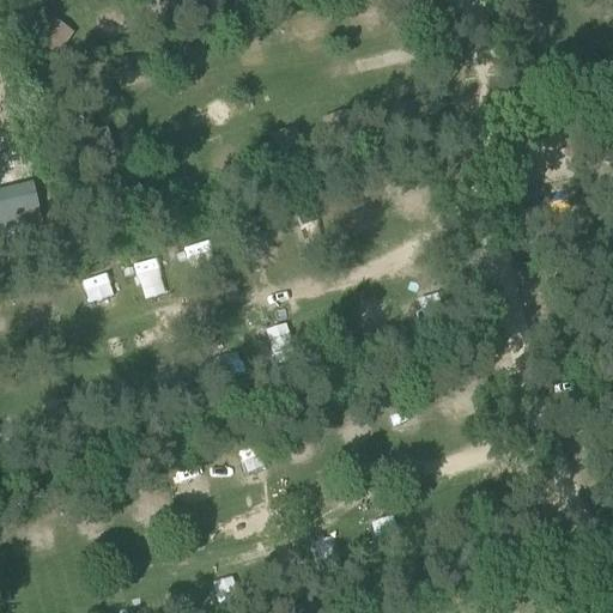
[(38,41),(31,50),(50,64),(58,54),(38,41)]
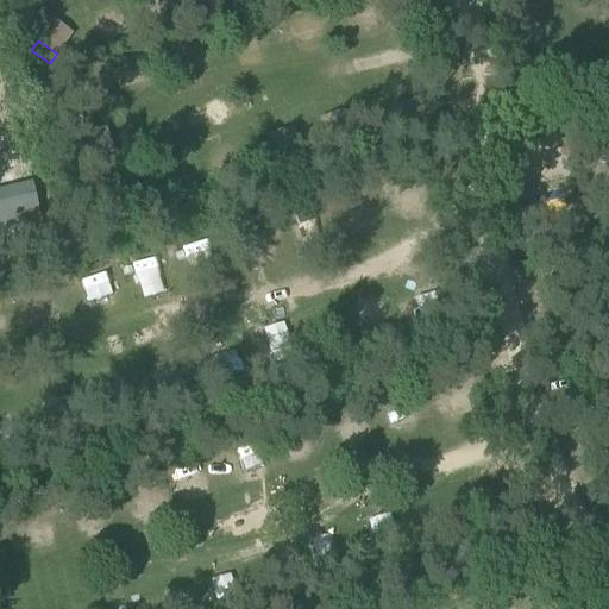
[(350,135),(328,143),(332,154),(355,146),(350,135)]
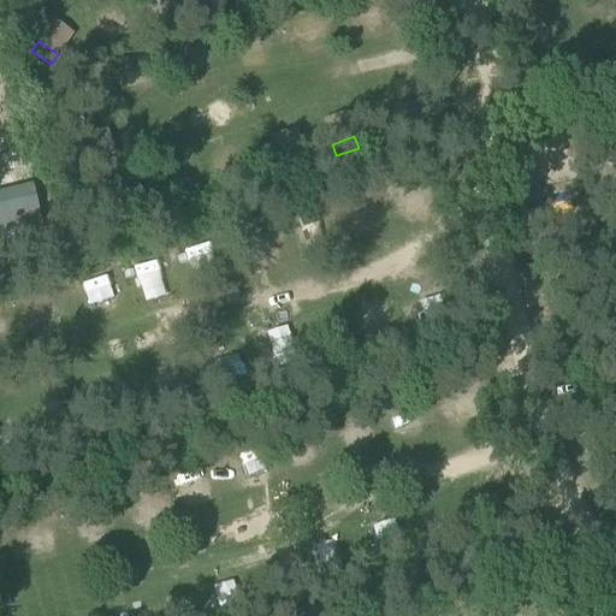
[(84,140),(73,143),(81,166),(93,163),(84,140)]
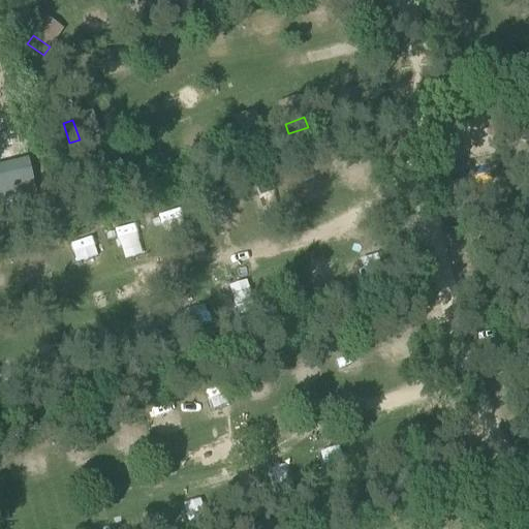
[(259,132),(239,138),(242,148),(261,143),(259,132)]
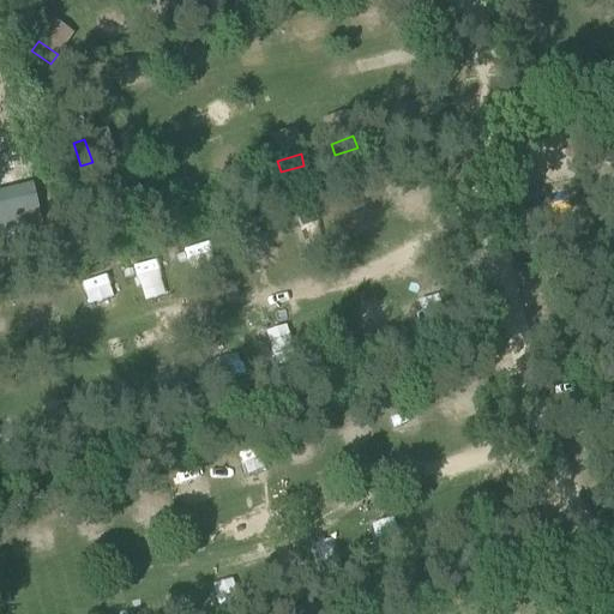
[(288,188),(260,197),(264,209),(292,200),(288,188)]
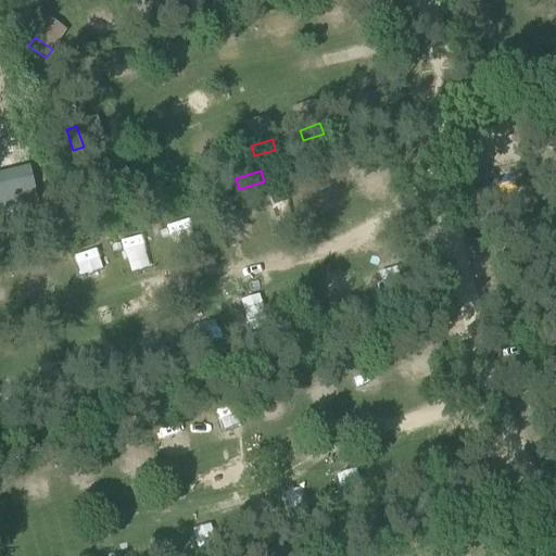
[(161,201),(136,209),(139,218),(164,211),(161,201)]
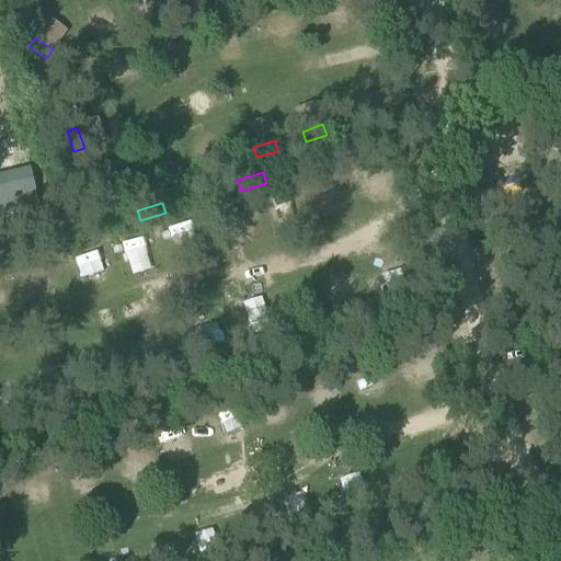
[(68,231),(43,239),(46,249),(71,241),(68,231)]
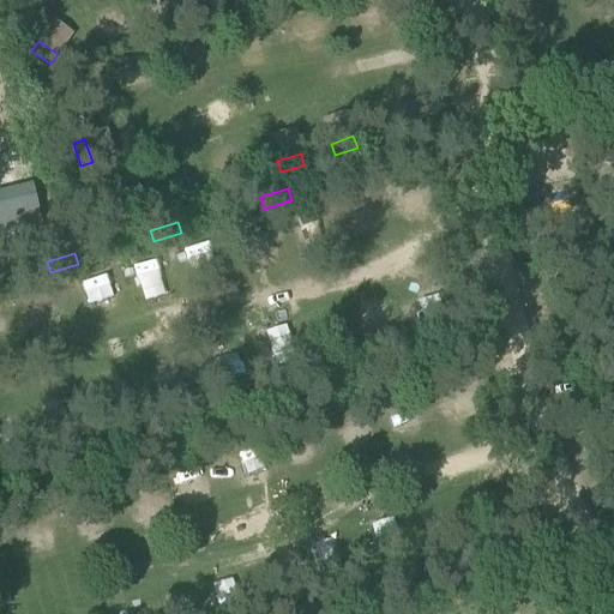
[(133,264),(139,296),(166,292),(160,259),(133,264)]
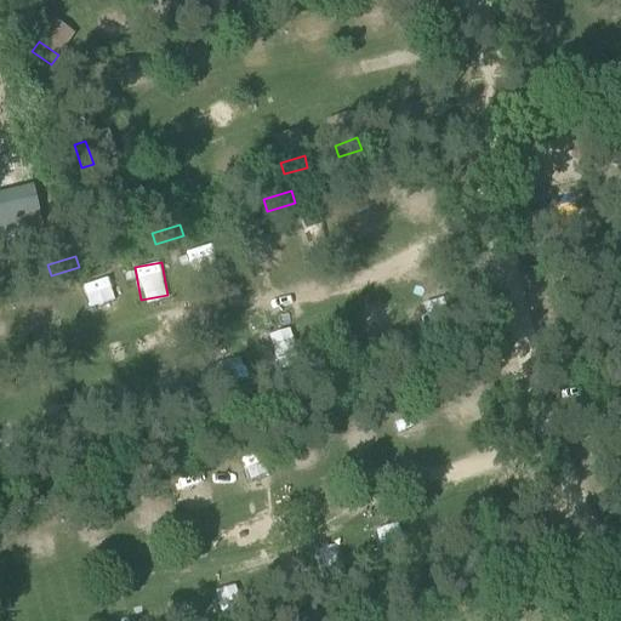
[(453,307),(436,308),(436,297),(406,300),(408,323),(454,319),(453,307)]
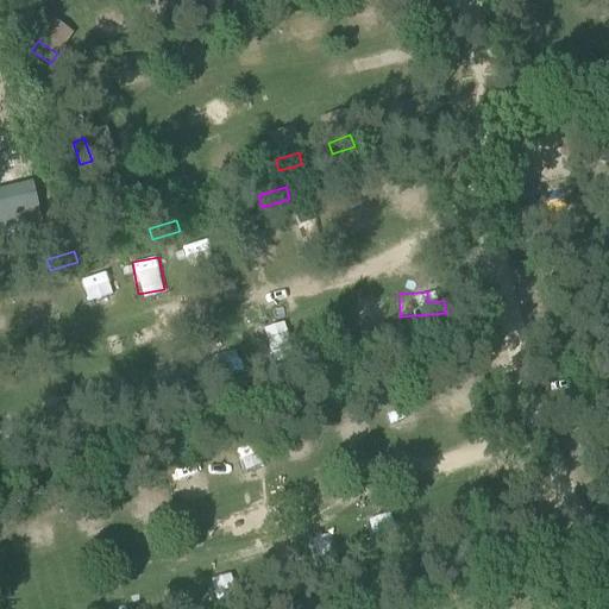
[(352,306),(362,338),(385,331),(375,297),(352,306)]
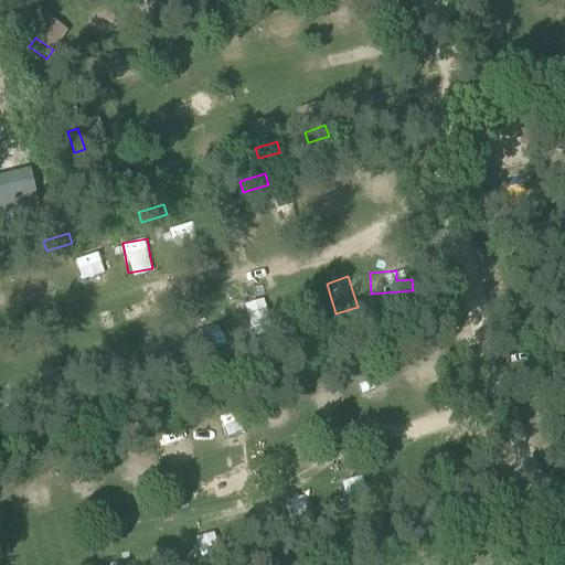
[(262,302),(235,309),(244,341),(270,334),(262,302)]
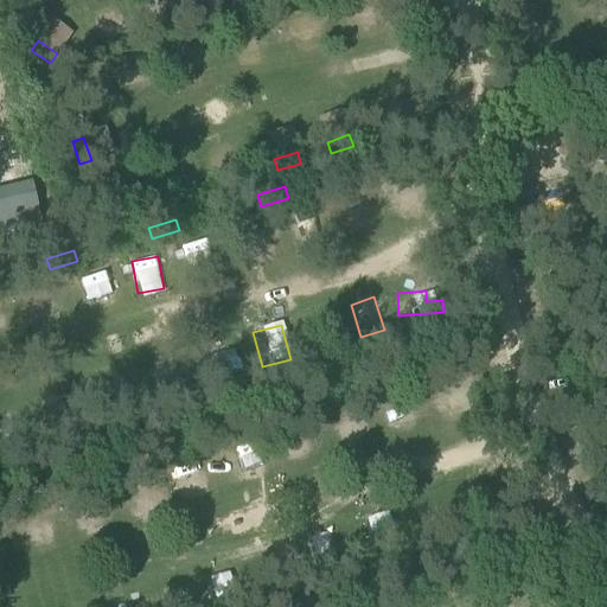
[(320,374),(294,383),(298,394),(324,385),(320,374)]
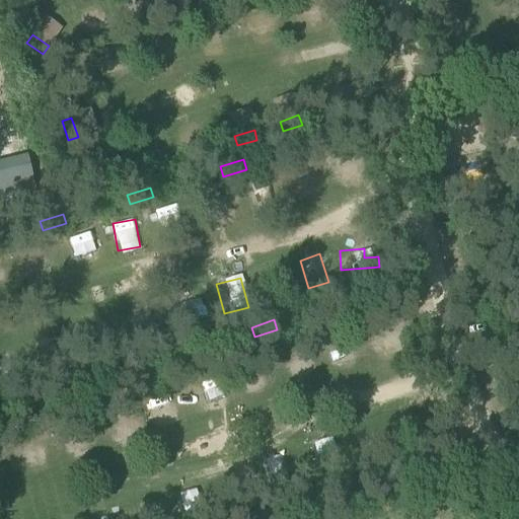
[(99,387),(77,395),(80,404),(102,397),(99,387)]
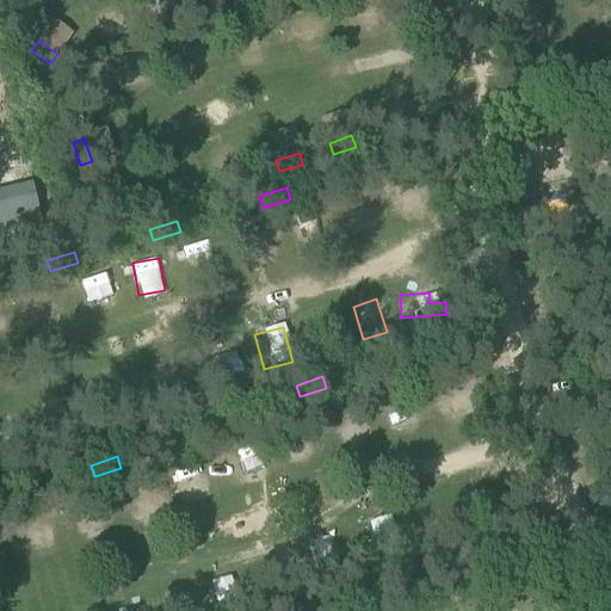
[(8,477),(0,480),(0,492),(12,489),(8,477)]
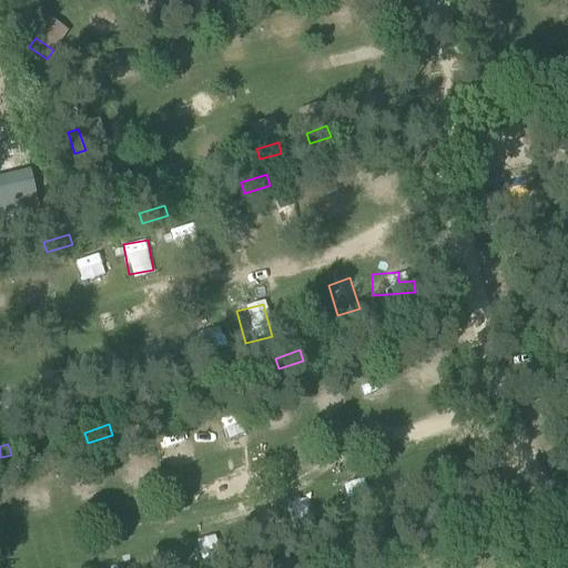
[(9,457),(0,459),(0,470),(12,467),(9,457)]
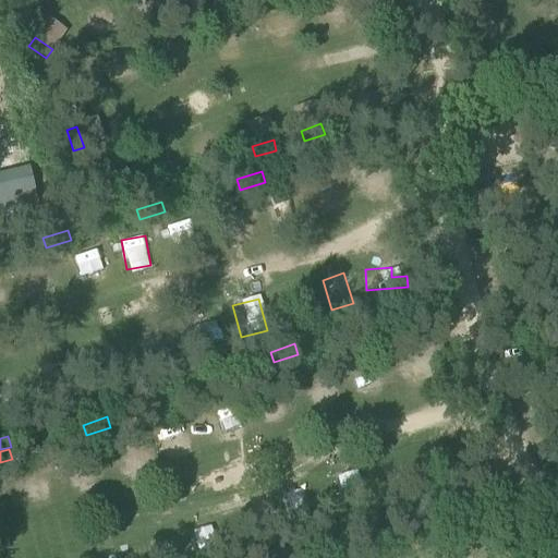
[(339,509),(362,505),(359,485),(335,489),(339,509)]
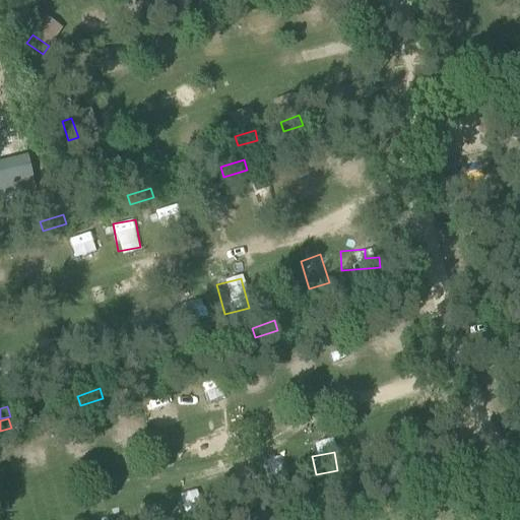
[(412,464),(389,471),(392,480),(415,473),(412,464)]
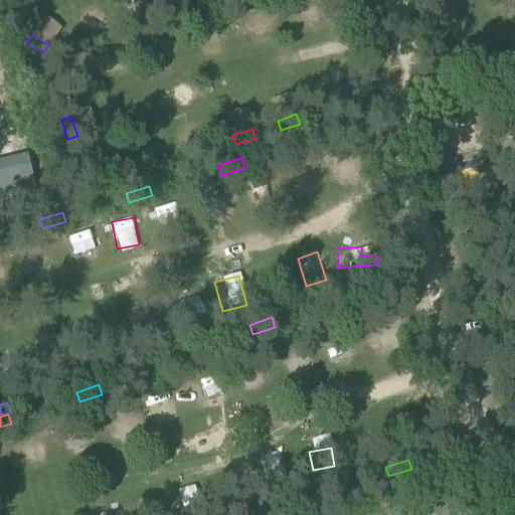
[(224,476),(229,495),(253,489),(248,470),(224,476)]
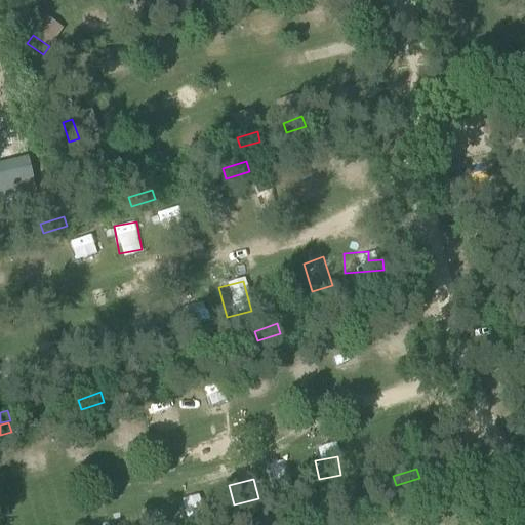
[(109,524),(109,516),(91,517),(91,524),(109,524)]
